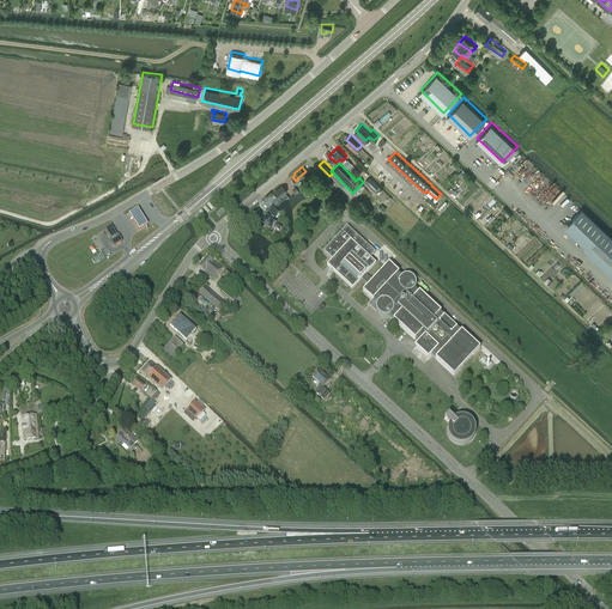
[(381,183),(371,174),(367,178),(376,188),(381,183)]
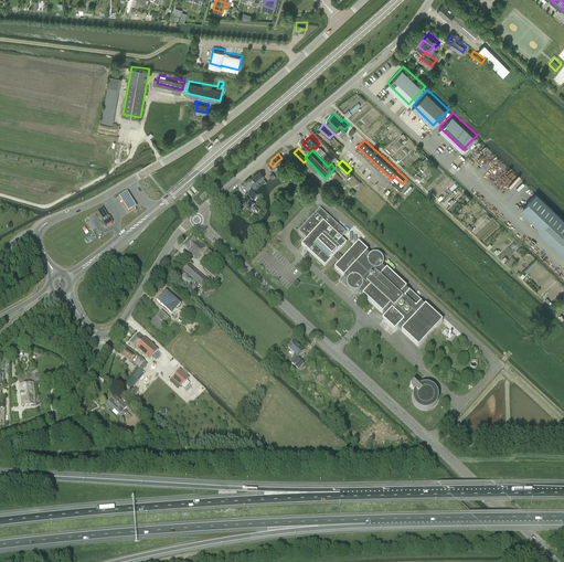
[(262,168),(254,175),(258,179),(257,180),(259,183),(261,183),(267,179),(266,178),(264,175),(265,173),(262,168)]
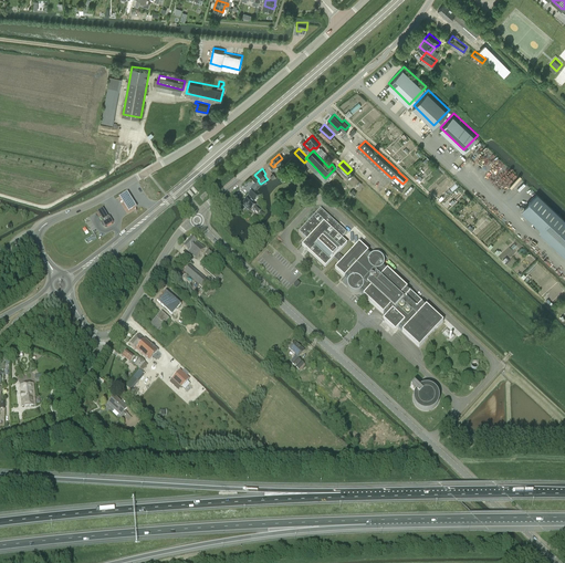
[(405,187),(397,179),(395,181),(403,189),(405,187)]
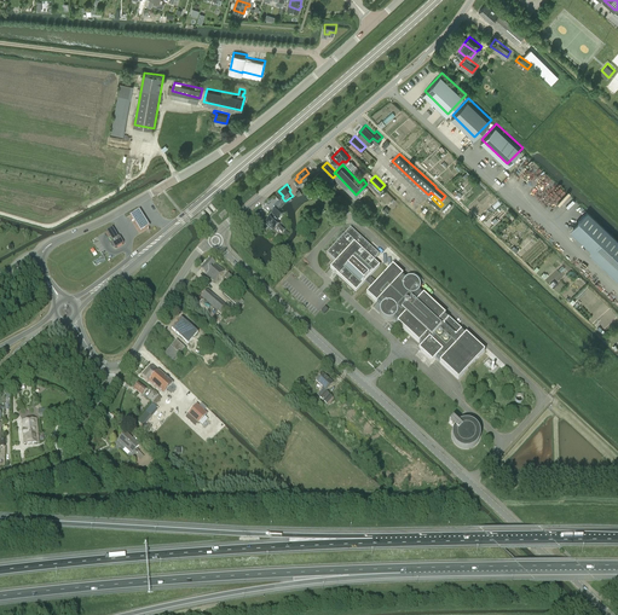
[(272,214),(267,220),(275,227),(278,224),(279,226),(279,225),(283,228),(286,226),(283,224),(275,216),(277,214),(279,216),(283,212),(277,206),(272,210),(276,213),(273,215),(272,214)]
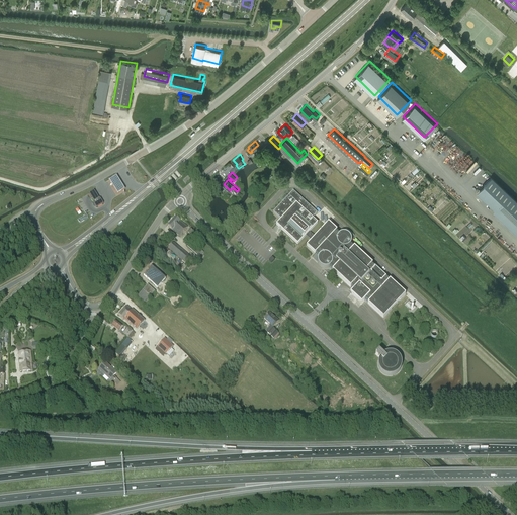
[(117,174),(109,178),(117,192),(125,187),(117,174)]
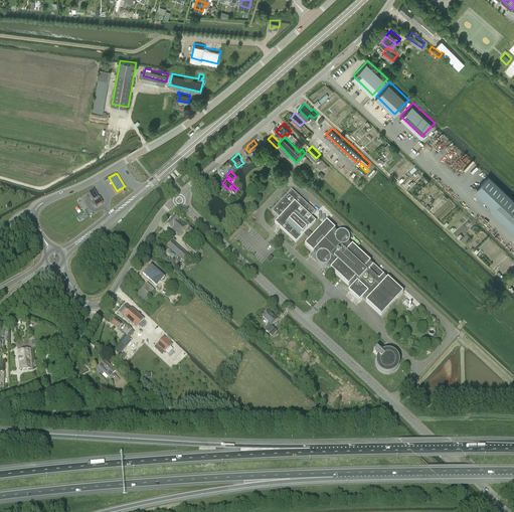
[(513,197),(489,174),(475,189),(513,225),(513,197)]
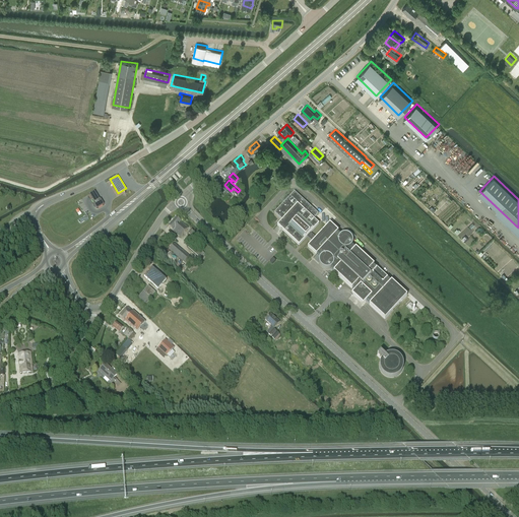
[(95,200),(101,197),(95,188),(90,192),(95,200)]
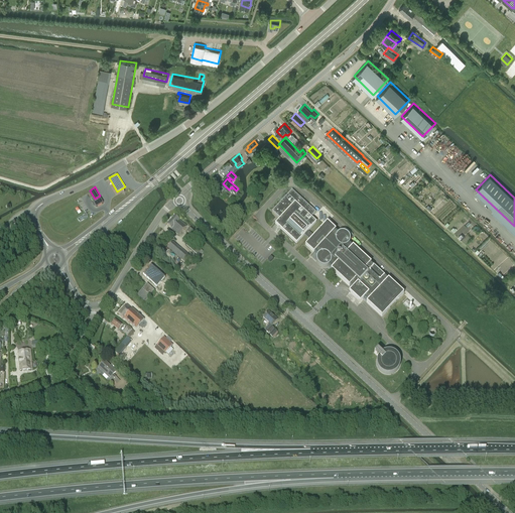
[(297,241),(309,229),(317,220),(311,215),(316,210),(293,187),(273,209),(281,216),(276,222),(297,241)]
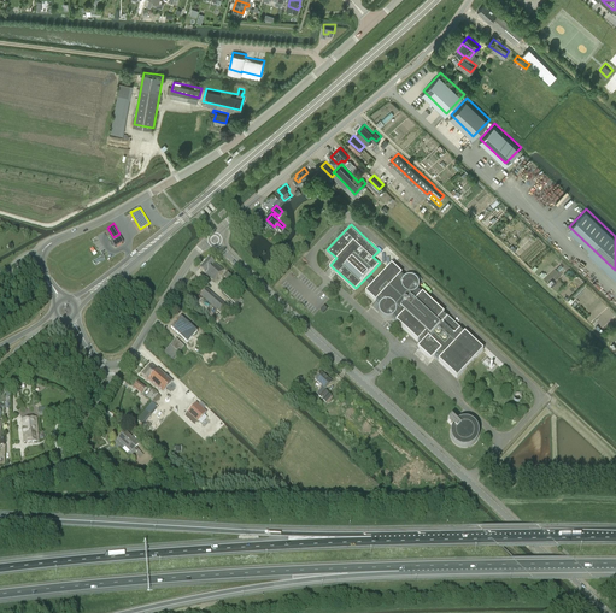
[(113,237),(112,239),(116,245),(124,240),(121,233),(119,234),(113,237)]
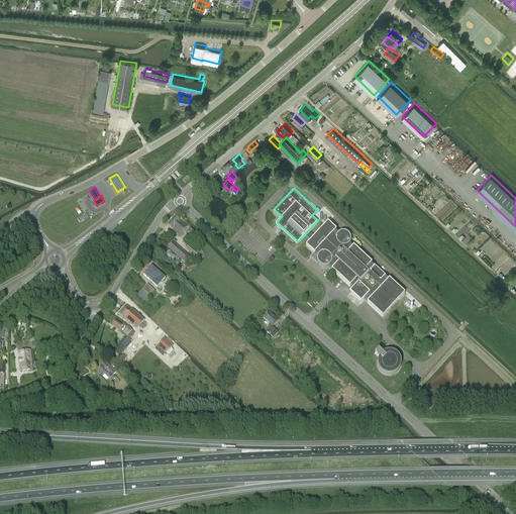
[(176,214),(169,222),(173,227),(180,233),(188,224),(181,218),(176,214)]
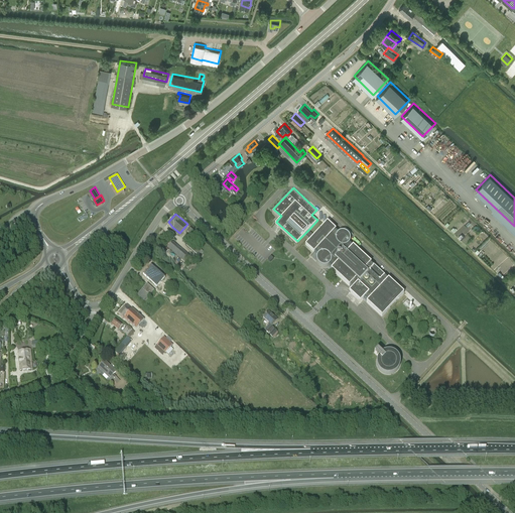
[(344,230),(339,231),(328,221),(320,229),(319,229),(314,234),(315,235),(307,243),(318,253),(318,261),(325,265),(330,263),(333,266),(332,267),(350,284),(351,283),(354,286),(349,291),(360,301),(365,296),(383,312),(398,296),(399,296),(405,291),(389,276),(388,277),(385,274),(386,273),(375,263),(374,264),(371,261),(372,260),(354,243),(353,244),(350,242),(350,234),(344,230)]
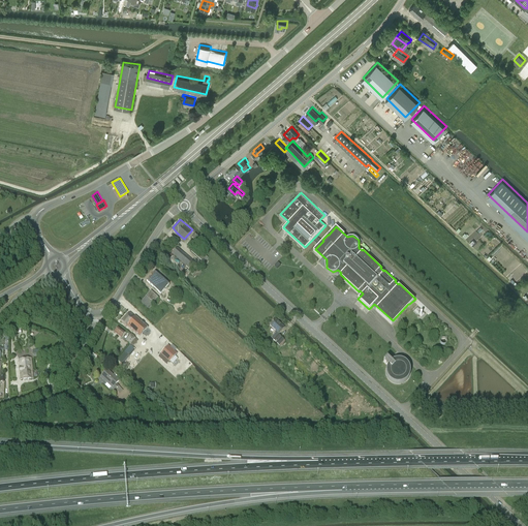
[(191,249),(204,259),(205,260),(209,254),(195,244),(191,249)]
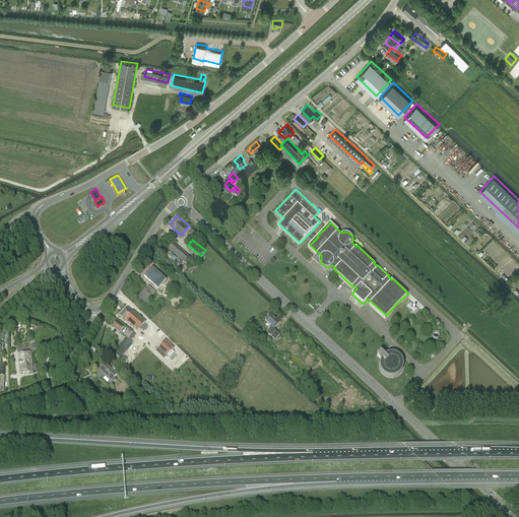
[(187,261),(192,256),(176,241),(170,247),(187,261)]
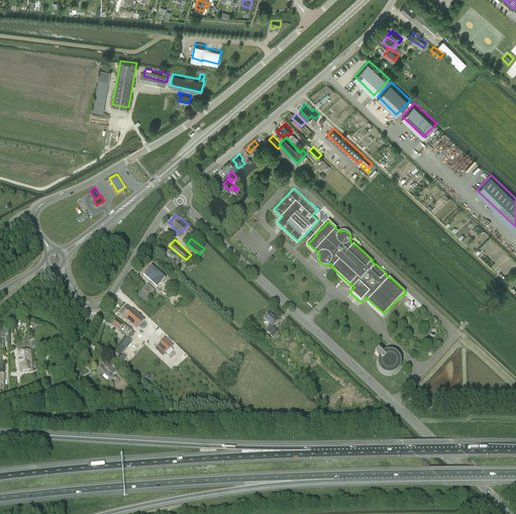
[(151,263),(144,272),(158,285),(167,275),(158,268),(151,263)]
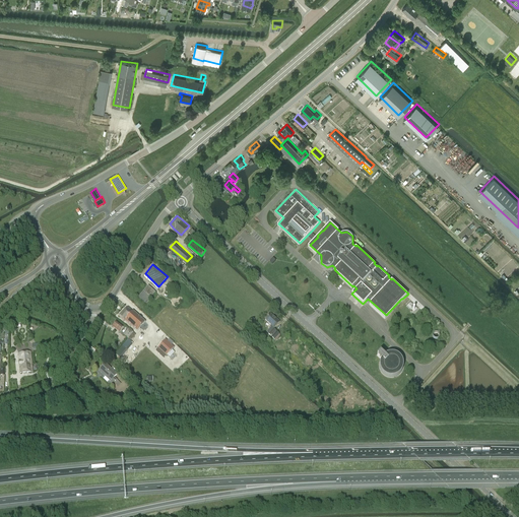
[(149,283),(139,294),(147,302),(152,296),(151,295),(156,289),(149,283)]
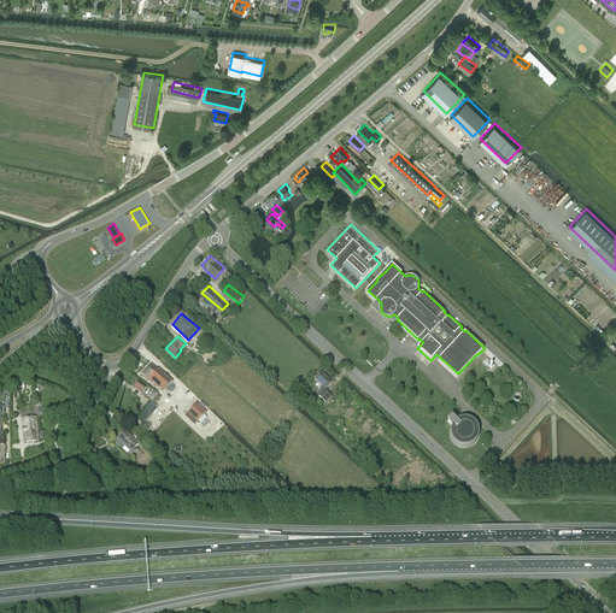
[(172,378),(153,360),(142,372),(148,377),(150,376),(162,387),(160,388),(162,388),(164,390),(165,390),(168,388),(168,387),(166,385),(172,378)]
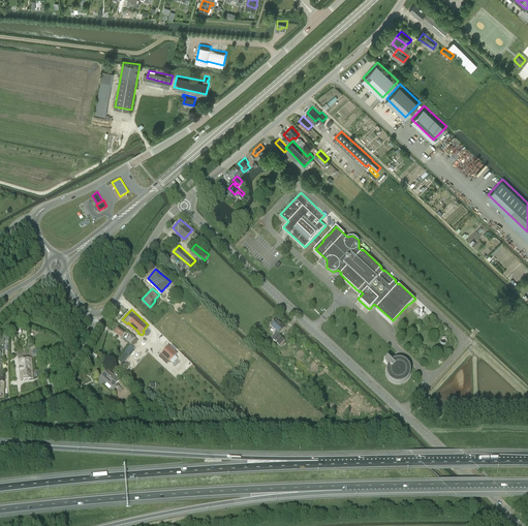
[(274,319),(271,322),(277,328),(276,329),(276,330),(277,331),(273,334),(273,336),(274,337),(279,332),(280,331),(285,325),(280,319),(276,316),(274,319)]
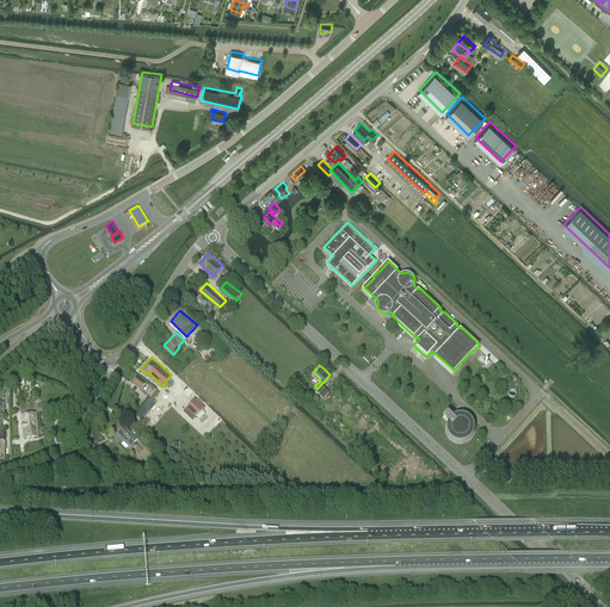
[(139,375),(134,381),(141,386),(142,385),(143,385),(146,384),(147,382),(146,381),(139,375)]
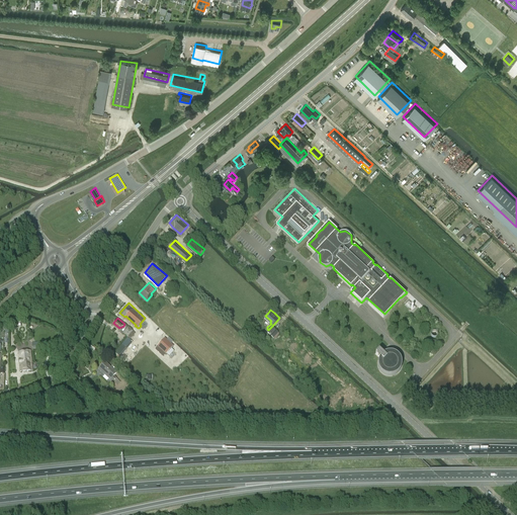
[(134,329),(130,325),(123,331),(128,335),(130,333),(134,329)]
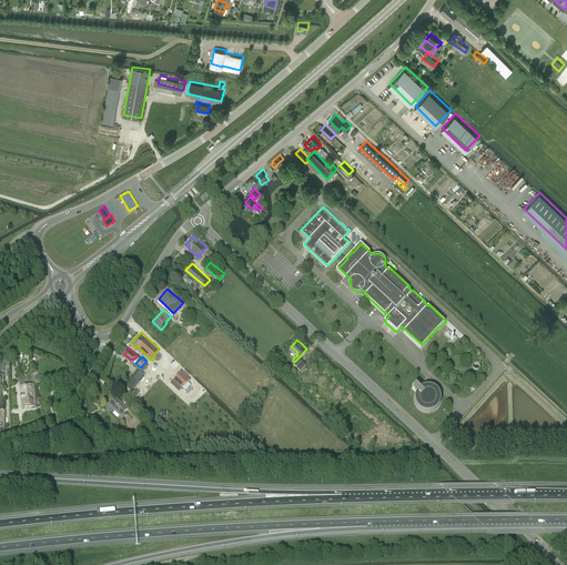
[(300,356),(294,362),(297,365),(301,367),(306,362),(303,359),(300,356)]
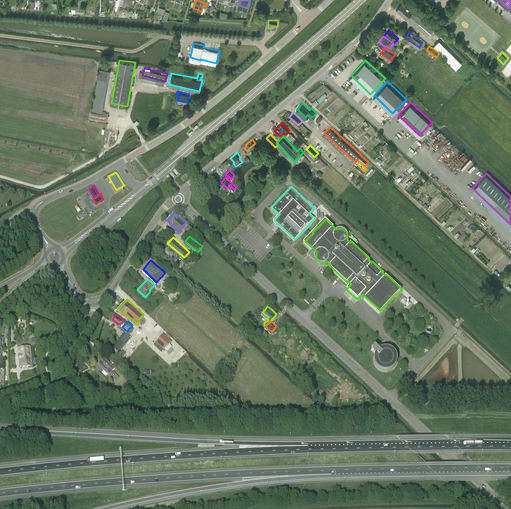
[(157,340),(155,342),(162,349),(164,347),(165,347),(169,351),(176,344),(172,340),(163,332),(156,339),(157,340)]
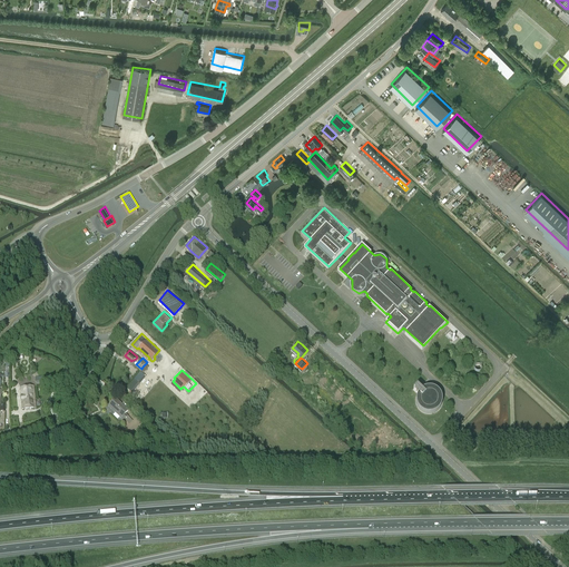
[(22,397),(36,396),(35,383),(21,384),(22,397)]
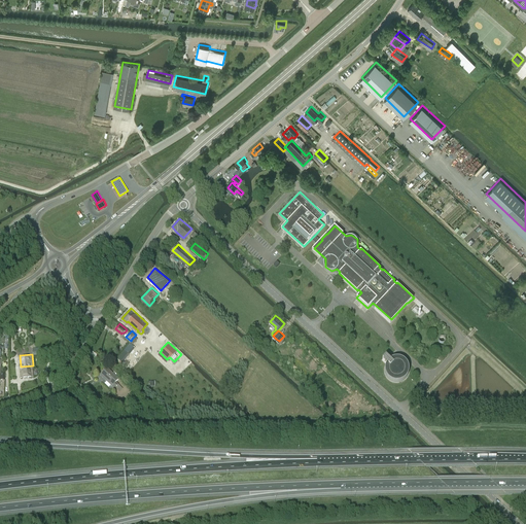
[(382,359),(384,359),(384,378),(406,378),(406,355),(382,355),(382,359)]
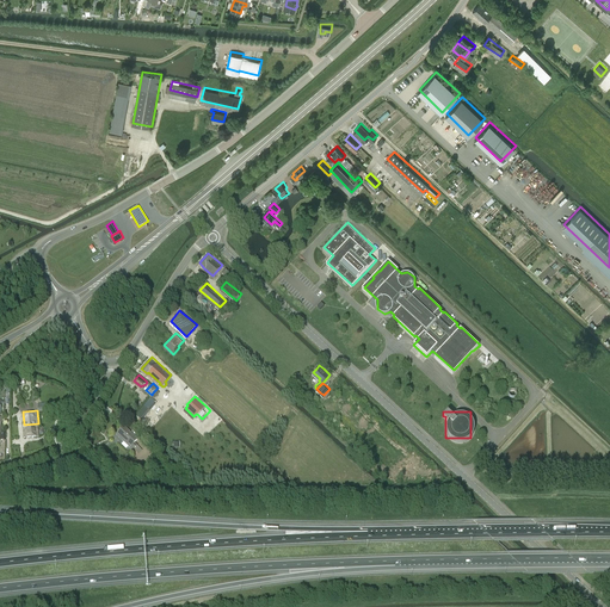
[(25,435),(39,434),(38,423),(24,425),(25,435)]
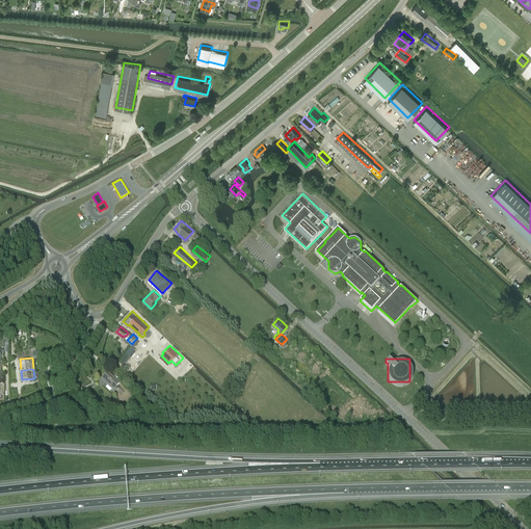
[(108,369),(103,374),(115,386),(113,388),(116,390),(121,386),(117,384),(121,380),(108,369)]
